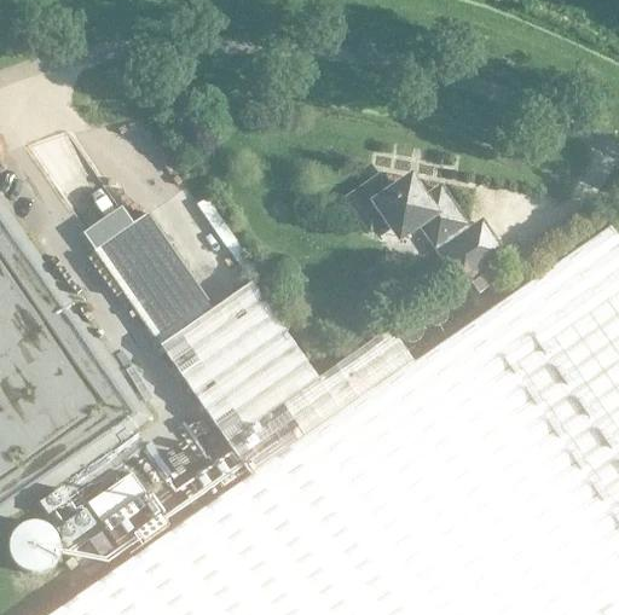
[(386,214),(395,227),(400,235),(422,220),(437,242),(466,221),(440,186),(427,196),(417,183),(415,185),(406,184),(404,180),(391,189),(381,175),(351,196),(370,225),(386,214)]
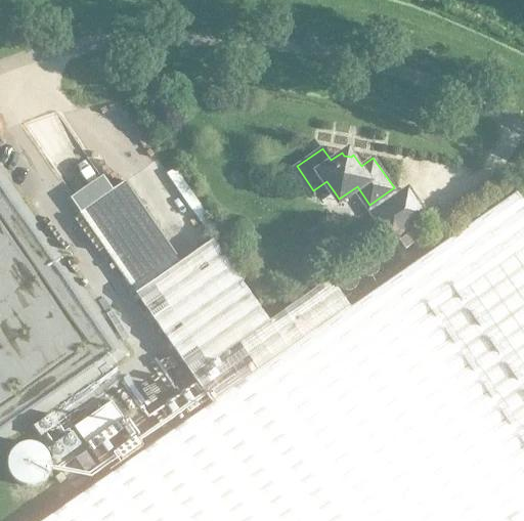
[(80,210),(136,291),(213,402),(40,520),(523,520),(523,200),(517,189),(351,305),(331,276),(269,318),(233,265),(214,237),(182,259),(126,178),(80,210)]
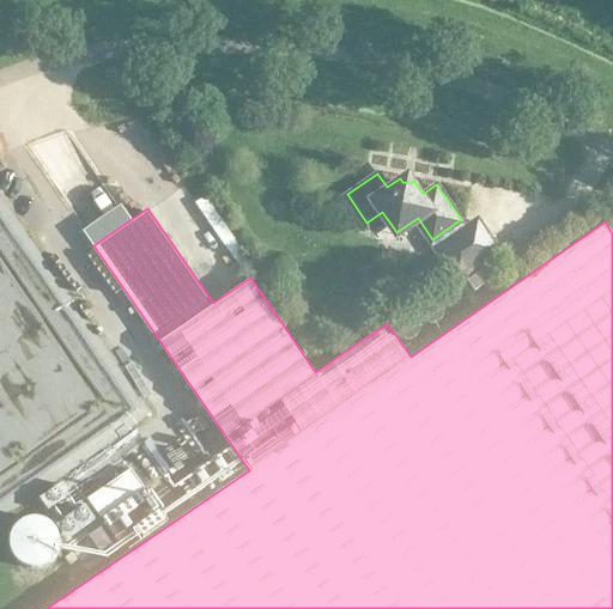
[(467,279),(474,288),(498,272),(491,261),(467,279)]
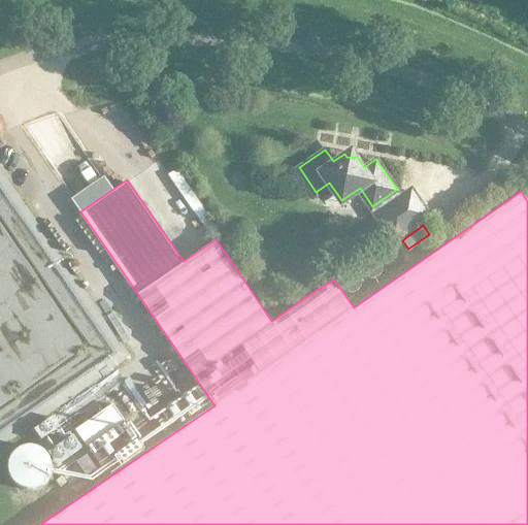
[(192,387),(161,407),(174,428),(205,406),(192,387)]
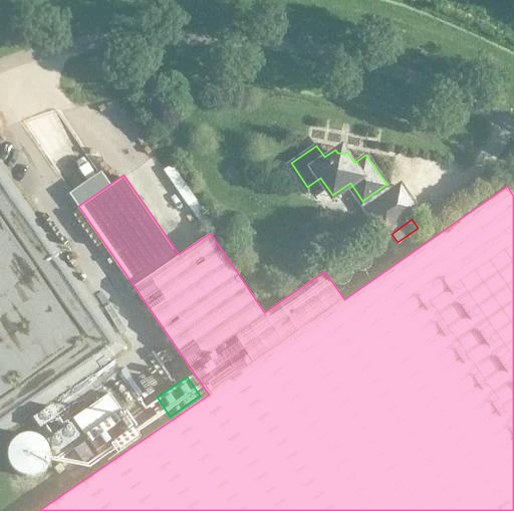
[(123,405),(86,430),(107,460),(144,435),(123,405)]
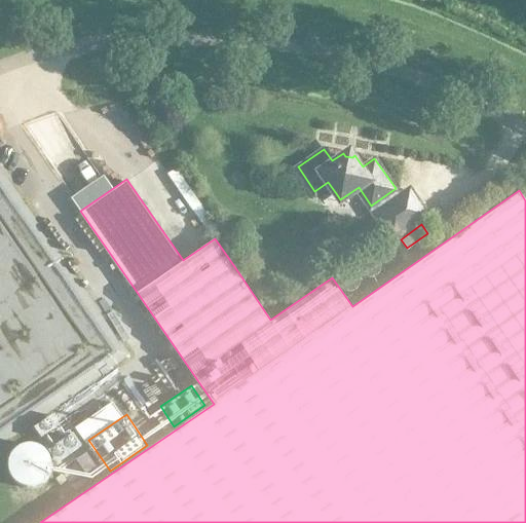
[(8,458),(8,460),(7,462),(7,465),(7,468),(7,471),(8,474),(9,476),(10,479),(12,481),(14,483),(15,485),(19,486),(20,488),(23,489),(25,489),(27,490),(30,490),(32,490),(35,489),(37,489),(40,488),(42,487),(45,485),(46,484),(48,482),(50,479),(51,477),(52,475),(53,472),(53,470),(53,468),(53,467),(53,462),(52,460),(51,457),(50,455),(48,452),(47,450),(45,449),(42,447),(38,445),(36,444),(34,444),(29,444),(27,444),(25,444),(23,445),(20,446),(19,447),(15,448),(14,450),(12,451),(11,453),(9,457),(8,458)]
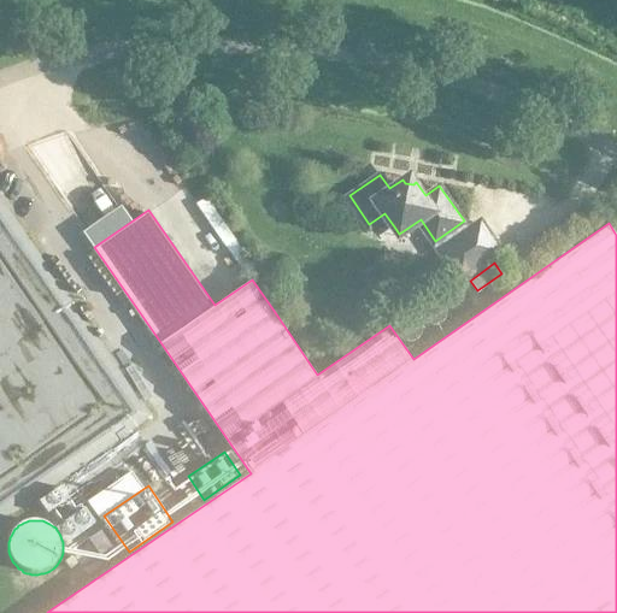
[(109,530),(98,538),(113,563),(124,554),(109,530)]
